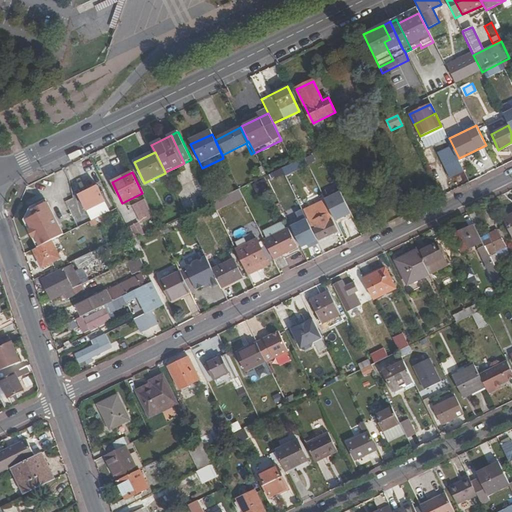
[(351,215),(335,182),(330,184),(343,211),(335,214),(339,221),(351,215)]
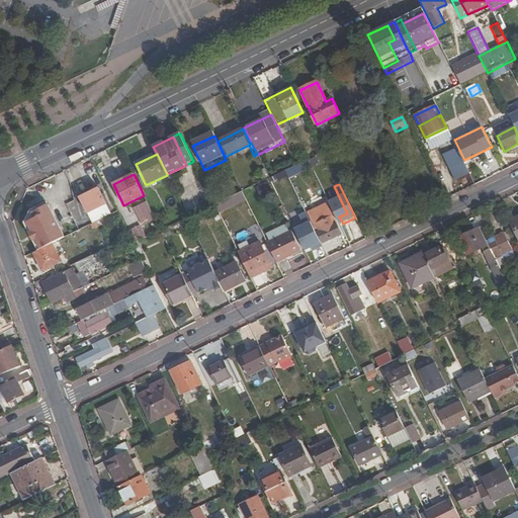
[(80,197),(87,212),(106,203),(98,188),(80,197)]
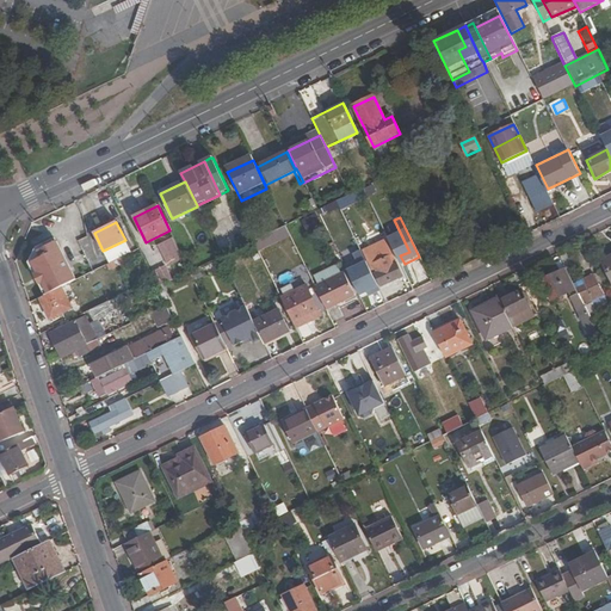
[(296,223),(287,228),(291,240),(302,234),(296,223)]
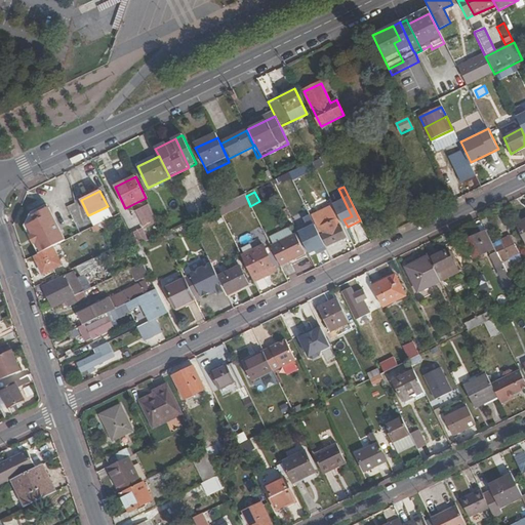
[(214,201),(218,208),(231,202),(228,195),(214,201)]
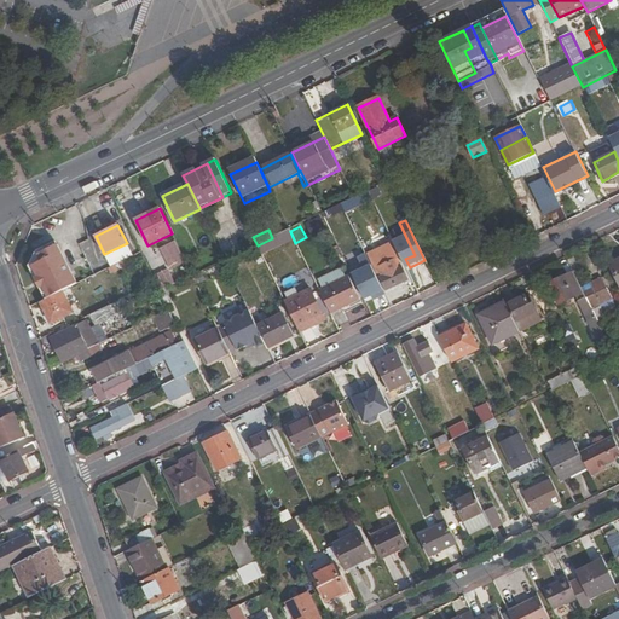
[(272,238),(258,246),(261,255),(288,243),(283,232),(272,238)]
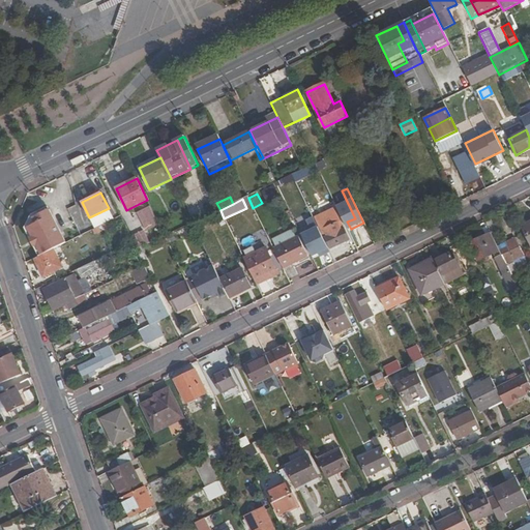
[(42,255),(54,248),(65,243),(66,242),(51,208),(34,216),(37,223),(29,227),(33,236),(37,244),(42,255)]
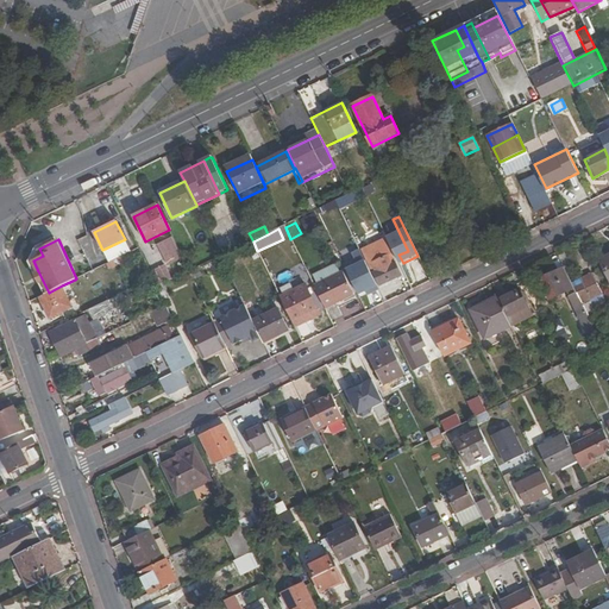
[(102,250),(110,263),(131,252),(125,239),(102,250)]
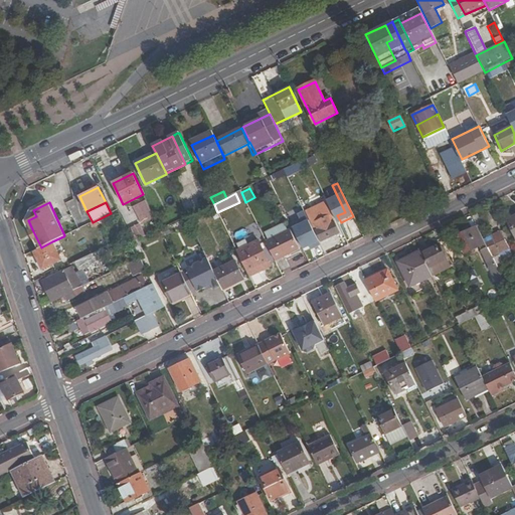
[(144,224),(155,219),(146,202),(135,207),(144,224)]
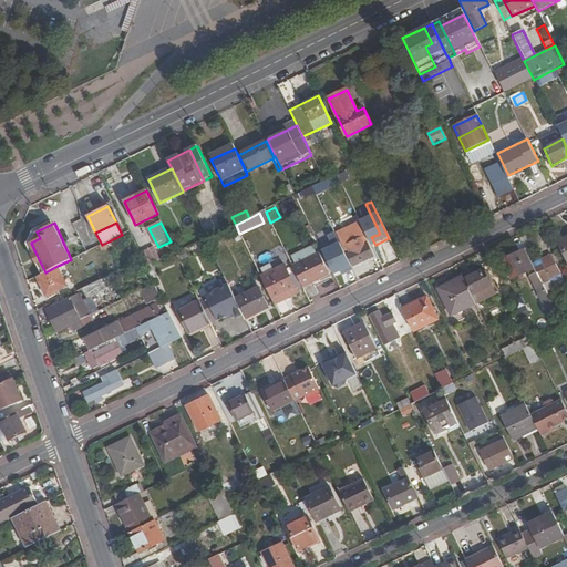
[(525,251),(533,247),(525,230),(517,235),(524,248),(525,251)]
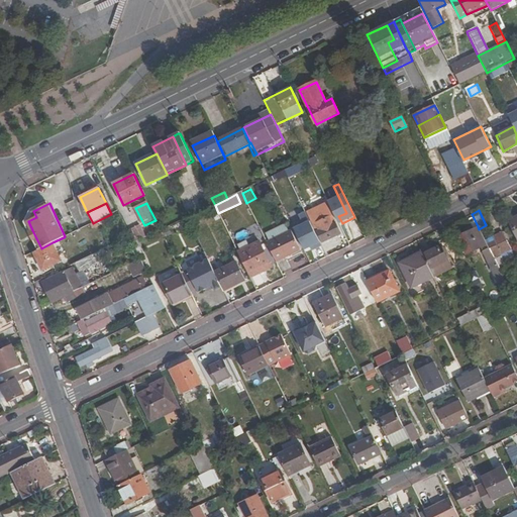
[(516,214),(507,220),(516,241),(516,214)]
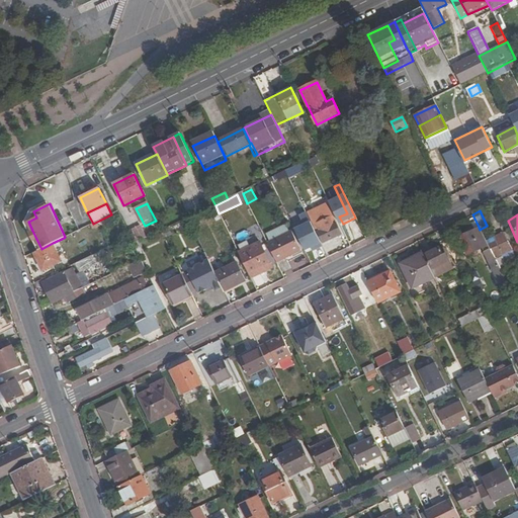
[(329,219),(305,231),(313,248),(340,235),(334,225),(332,226),(329,219)]
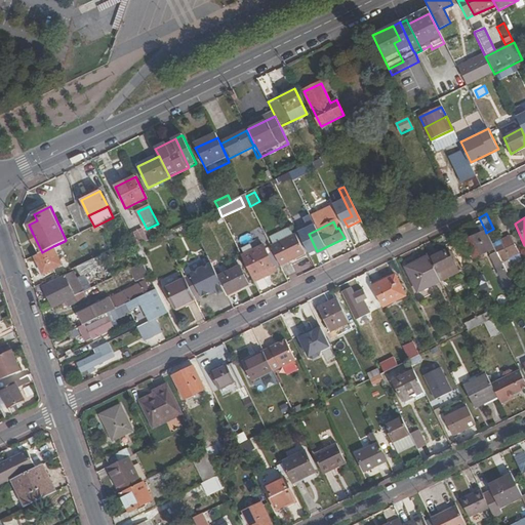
[(494,248),(500,245),(493,229),(486,233),(494,248)]
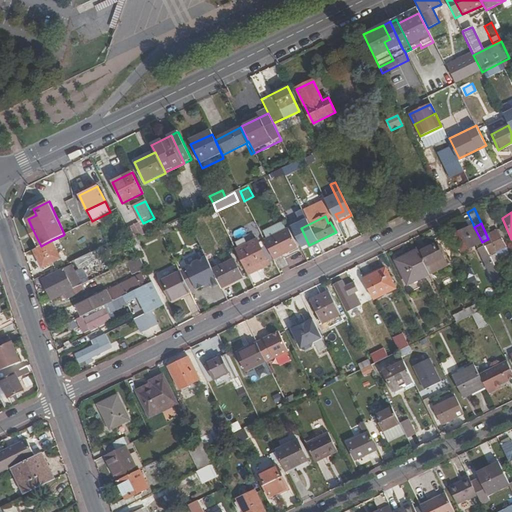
[(486,265),(492,262),(482,242),(474,227),(473,224),(446,239),(454,256),(476,245),(486,265)]
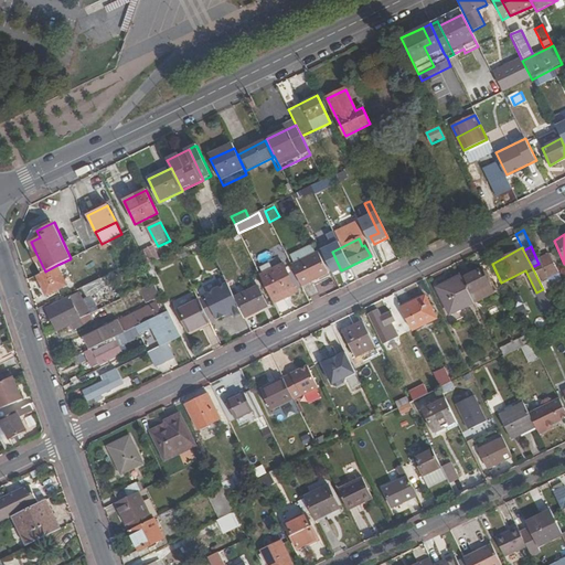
[(142,258),(147,267),(159,260),(152,248),(140,255),(142,258)]
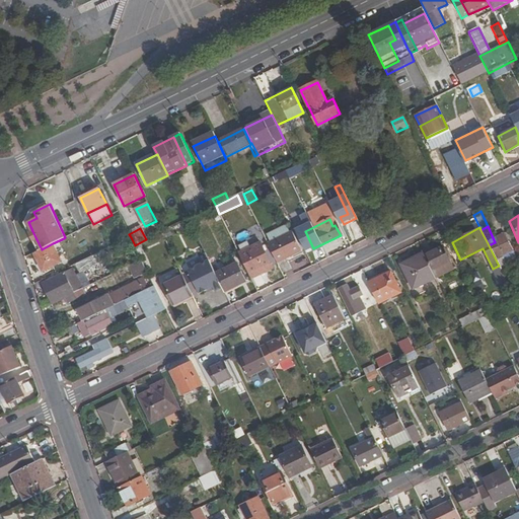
[(268,244),(277,264),(301,252),(292,232),(268,244)]
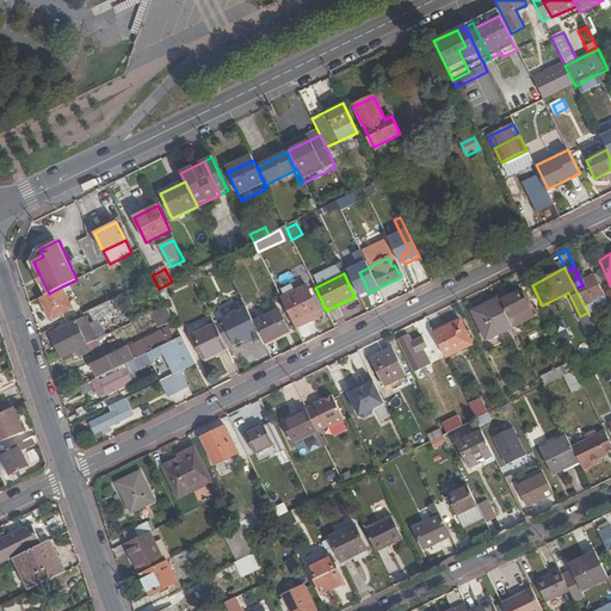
[(587,313),(588,315),(596,312),(592,306),(605,300),(594,279),(582,285),(575,289),(587,313)]
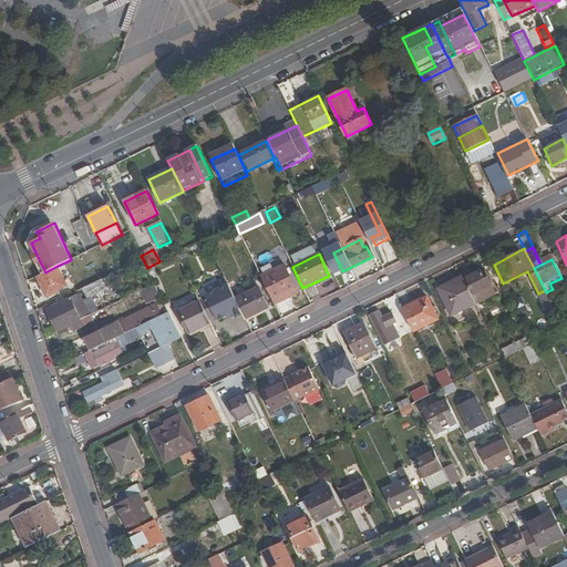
[(100,280),(104,289),(137,274),(133,264),(100,280)]
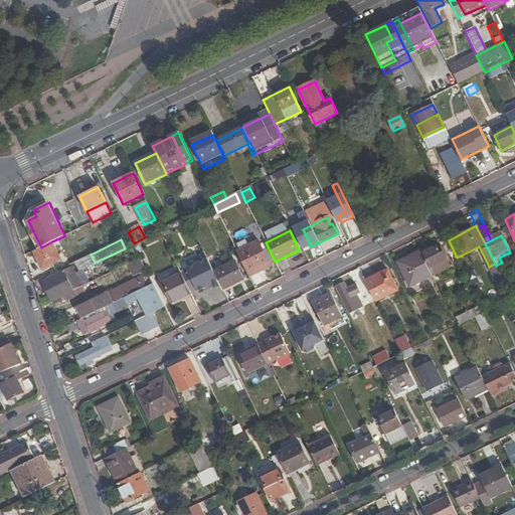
[(246,239),(236,243),(240,250),(249,245),(246,239)]
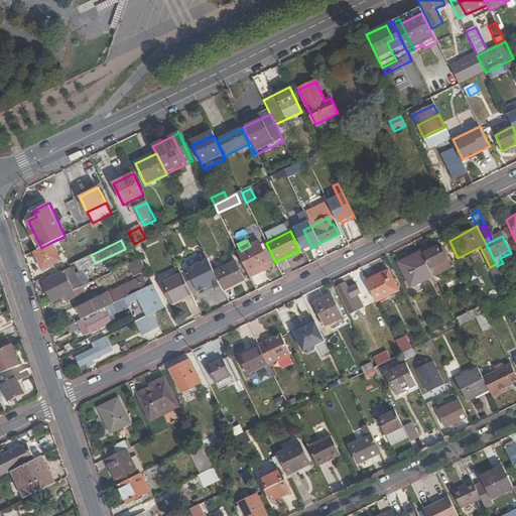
[(456,259),(458,258),(449,241),(447,242),(456,259)]
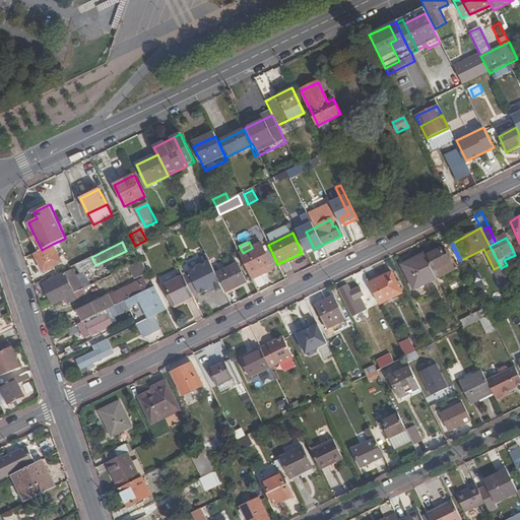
[(42,250),(36,252),(44,270),(62,262),(53,244),(42,250)]
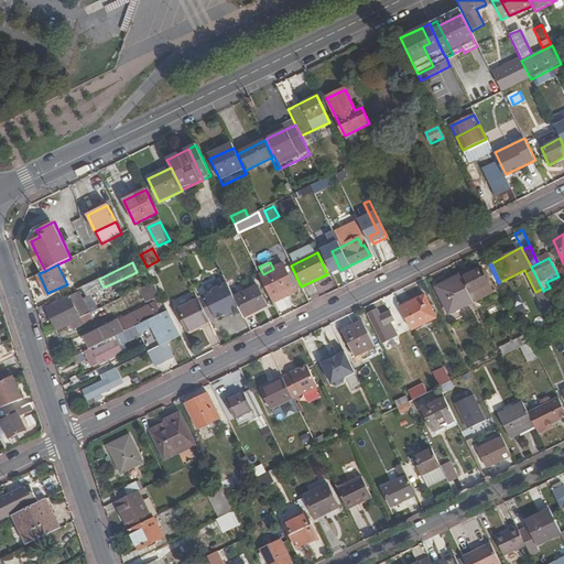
[(260,275),(272,300),(295,288),(283,264),(260,275)]
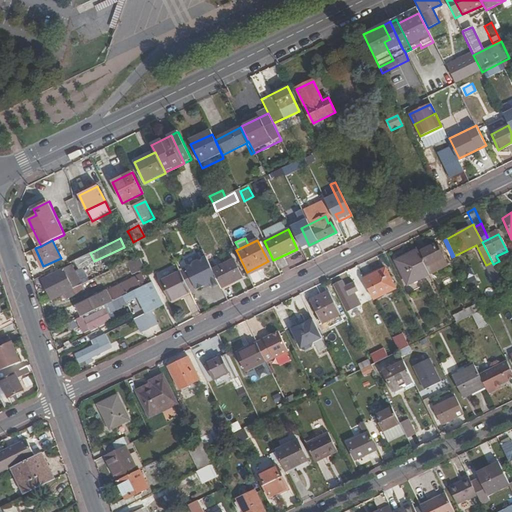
[(419,253),(429,274),(447,266),(437,245),(419,253)]
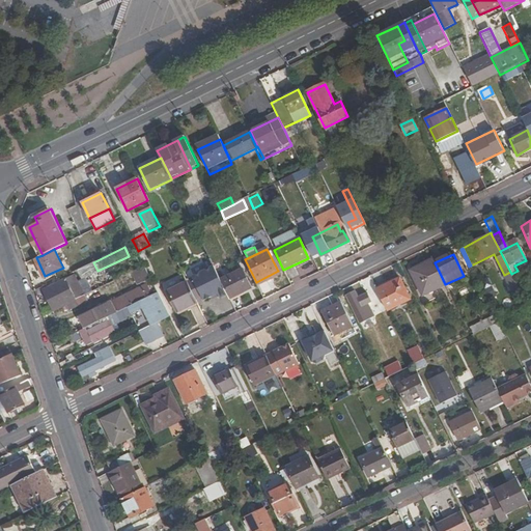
[(432,259),(416,268),(418,270),(435,262),(432,259)]
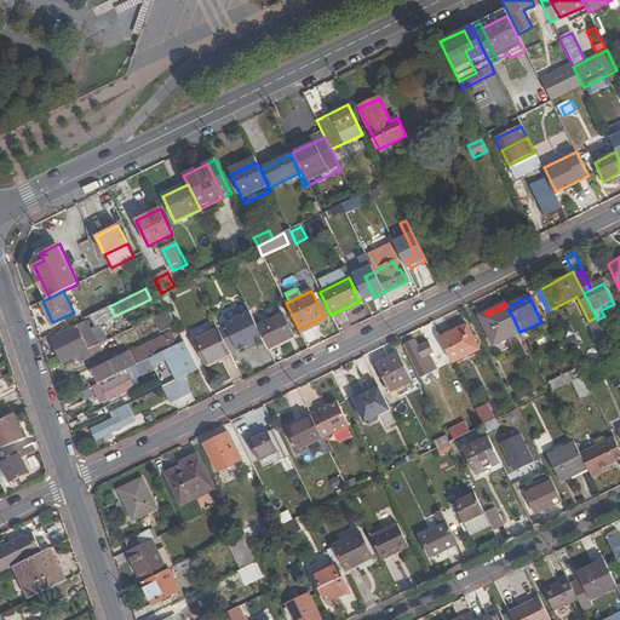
[(109,306),(90,315),(96,327),(115,317),(114,316),(109,306)]
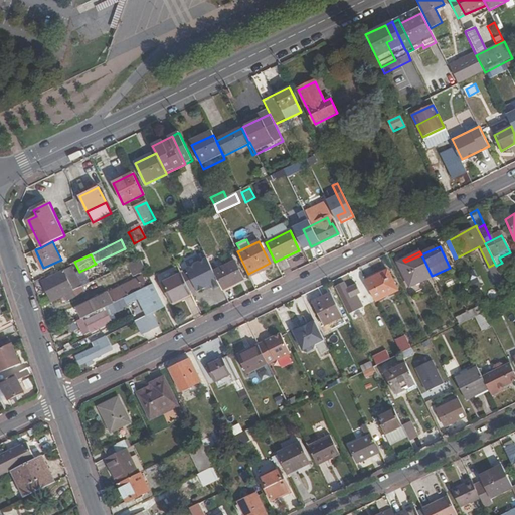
[(408,287),(432,276),(421,254),(405,262),(403,260),(396,263),(408,287)]
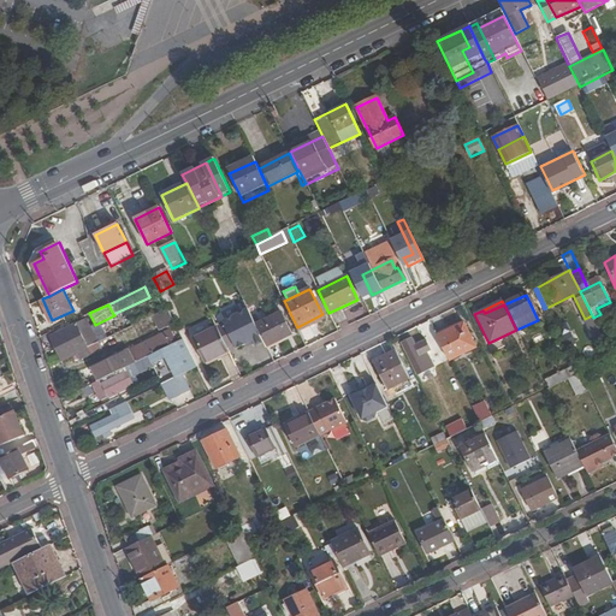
[(265,342),(256,325),(248,309),(223,321),(237,349),(247,344),(253,341),(254,344),(255,347),(265,342)]
